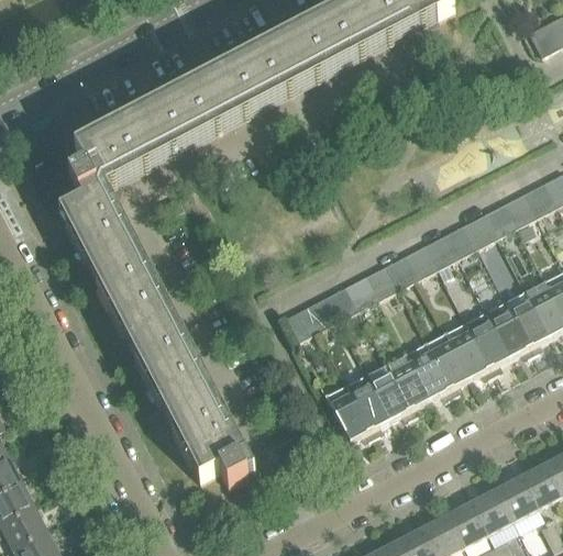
[(246,457),(113,203),(119,188),(423,29),(422,29),(438,21),(455,12),(454,10),(451,4),(452,4),(450,0),(363,0),(78,149),(76,149),(77,152),(72,155),(42,170),(30,176),(54,222),(62,218),(62,219),(63,218),(200,481),(199,481),(200,484),(221,474),(229,489),(250,479),(249,478),(254,475),(256,475),(246,457)]
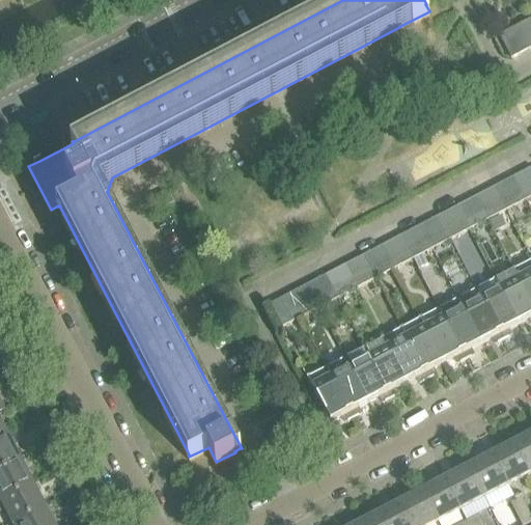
[(530,44),(530,14),(519,21),(530,45),(530,44)]
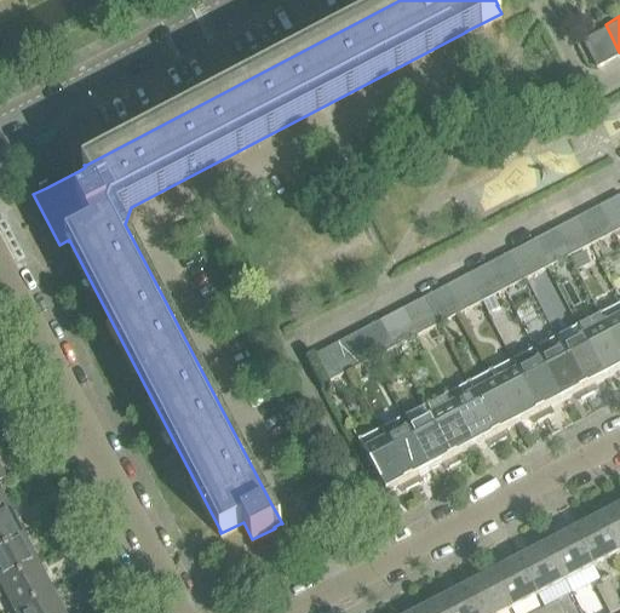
[(597,63),(619,52),(606,24),(583,36),(597,63)]
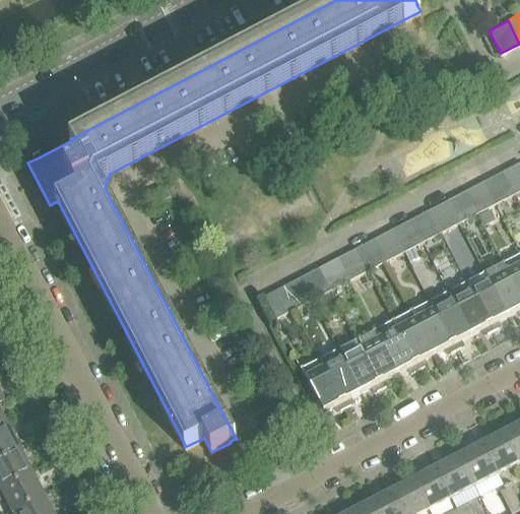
[(519,159),(503,170),(515,192),(519,189),(519,159)]
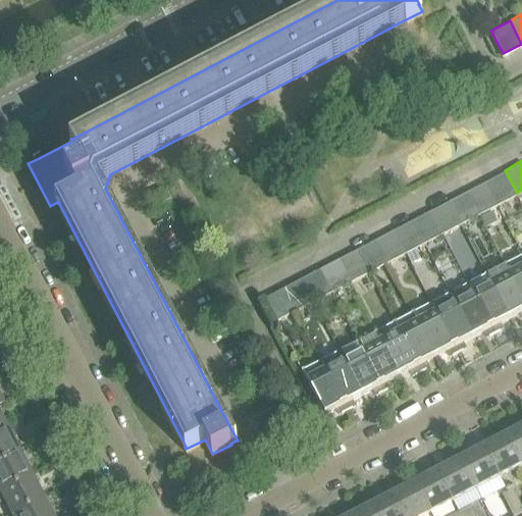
[(486,179),(499,202),(517,193),(505,170),(486,179)]
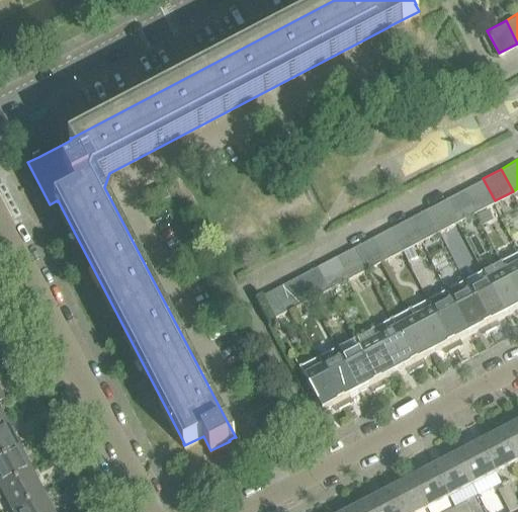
[(476,210),(495,200),(483,178),(464,187),(476,210)]
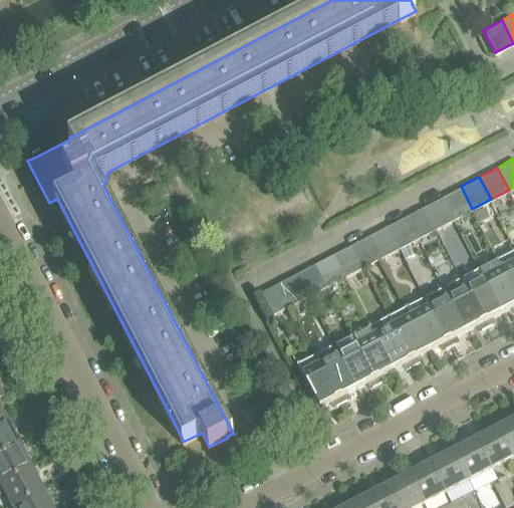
[(148,204),(170,192),(163,180),(155,184),(150,187),(142,191),(148,204)]
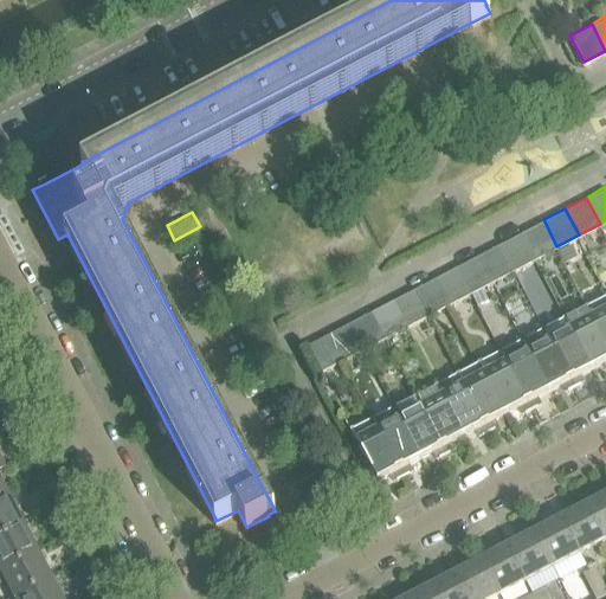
[(535,257),(556,246),(543,219),(522,231),(535,257)]
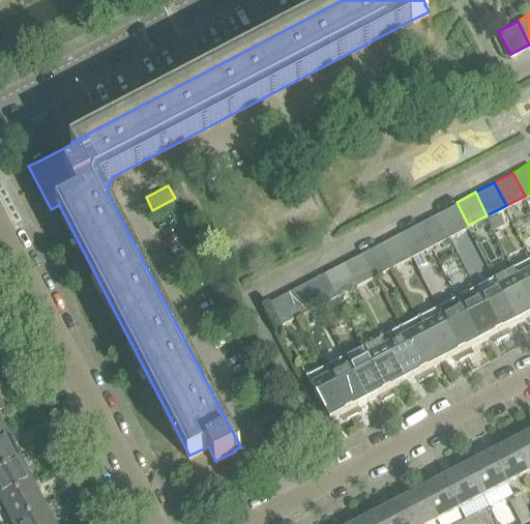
[(449,235),(468,225),(457,202),(438,211),(449,235)]
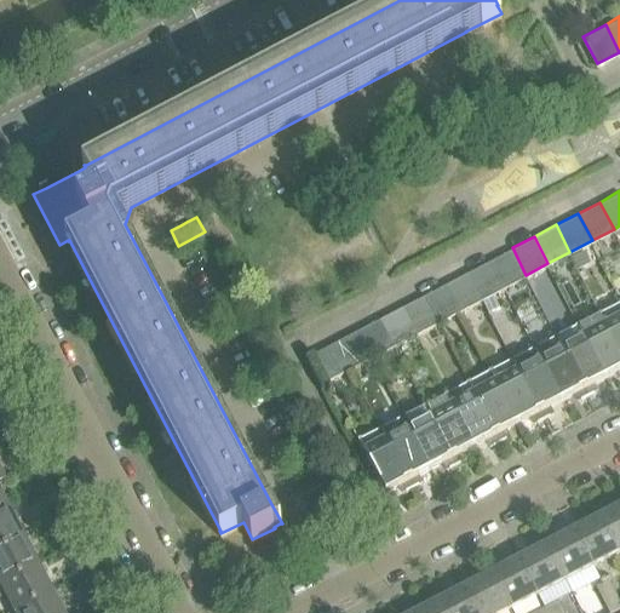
[(504,286),(526,275),(512,247),(491,259),(504,286)]
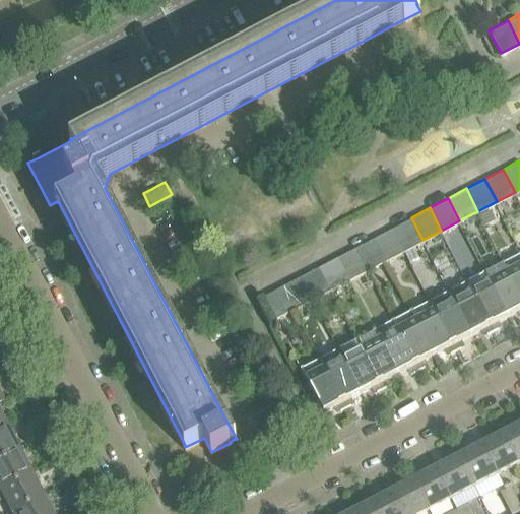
[(494,216),(490,208),(479,213),(484,223),(493,219),(494,216)]
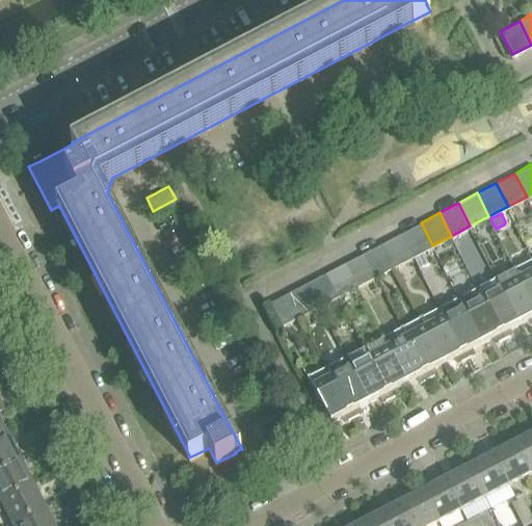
[(414,256),(432,245),(421,222),(401,232),(414,256)]
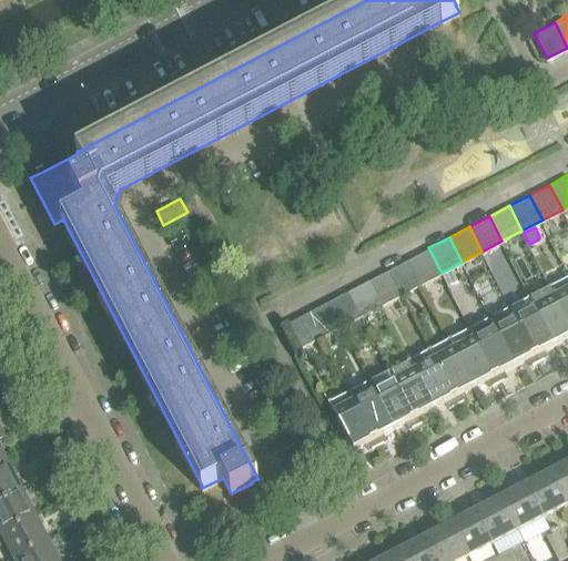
[(422,283),(442,273),(428,247),(408,258),(422,283)]
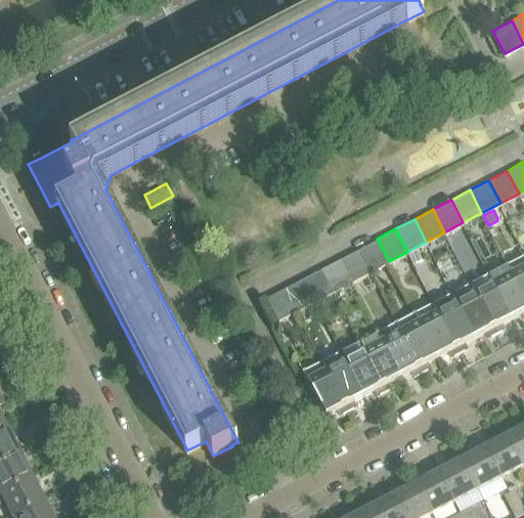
[(370,271),(389,261),(377,239),(358,248),(370,271)]
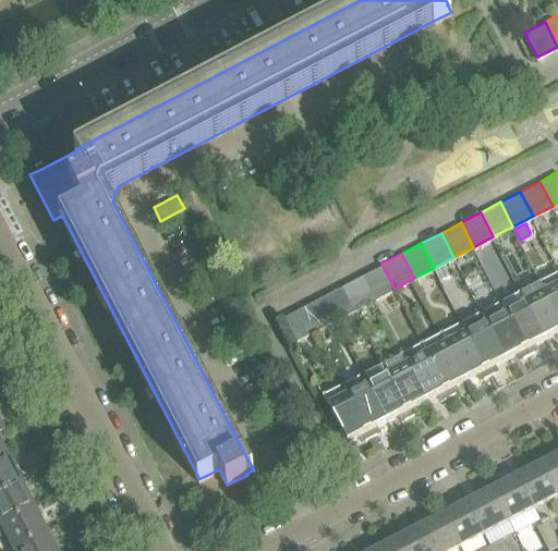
[(450,272),(445,262),(434,268),(439,278),(450,272)]
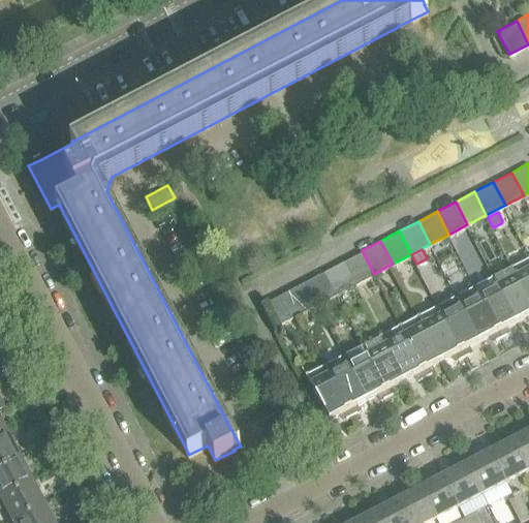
[(355,283),(374,274),(362,250),(343,260),(355,283)]
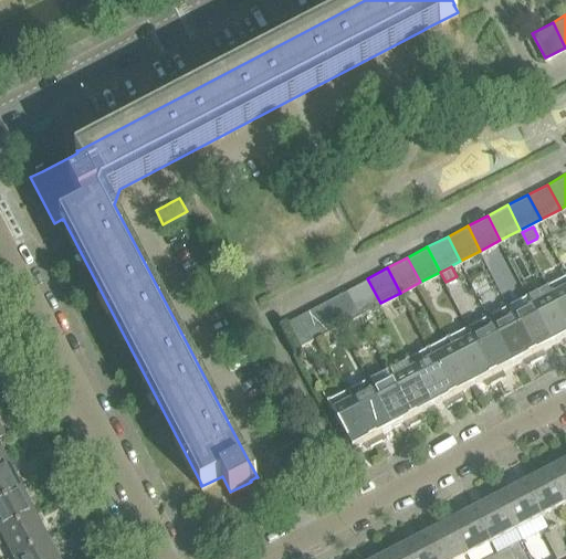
[(565,273),(548,283),(565,317),(565,273)]
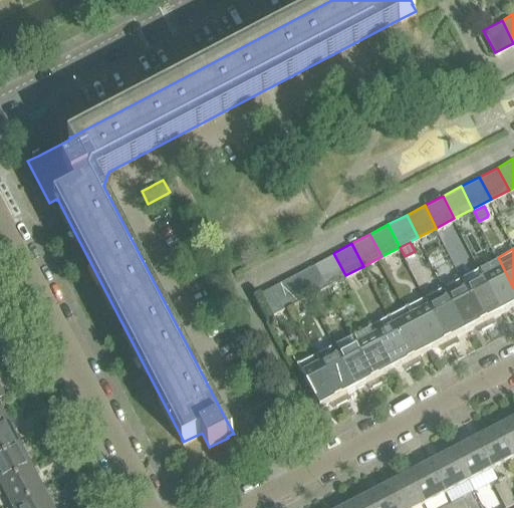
[(327,284),(345,275),(333,253),(315,262),(327,284)]
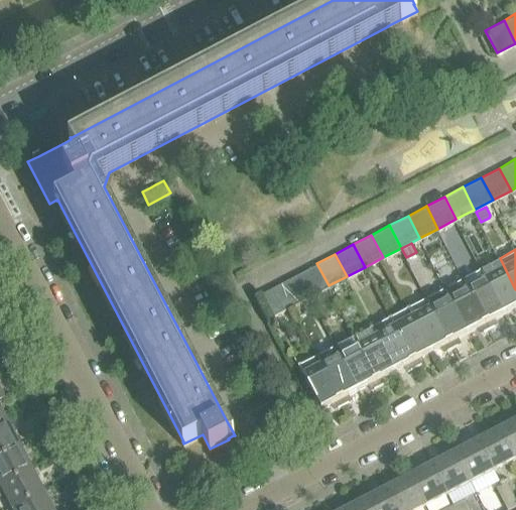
[(515,289),(500,258),(481,267),(504,311),(515,305),(515,306),(515,289)]
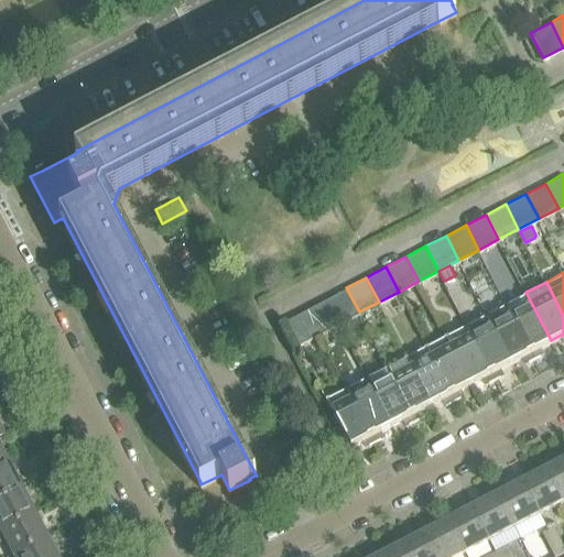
[(339,323),(359,312),(346,287),(326,297),(339,323)]
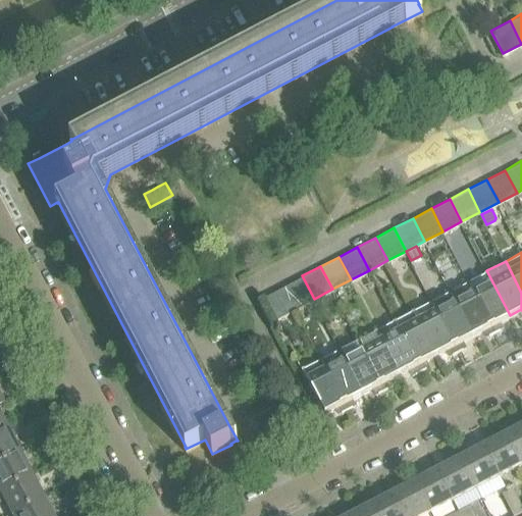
[(486,270),(468,280),(496,331),(501,328),(501,327),(502,326),(499,321),(510,315),(486,270)]
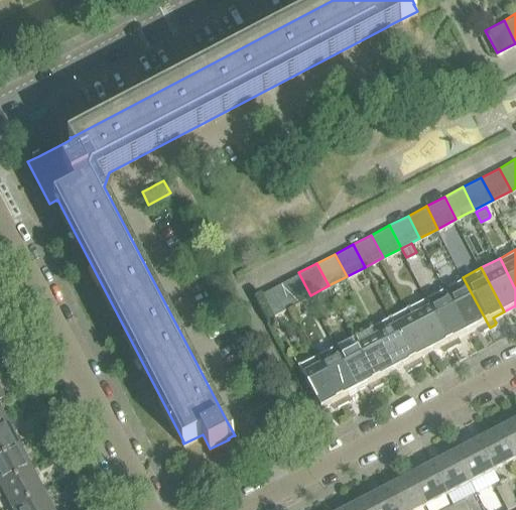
[(280,282),(292,304),(310,295),(298,272),(280,282)]
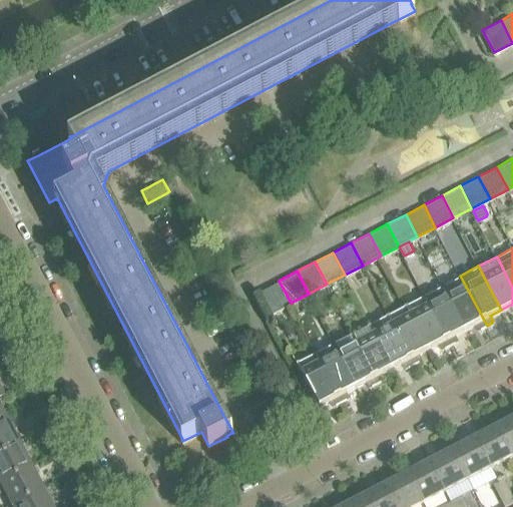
[(460,276),(442,285),(465,329),(476,323),(479,329),(481,328),(481,329),(487,326),(460,276)]
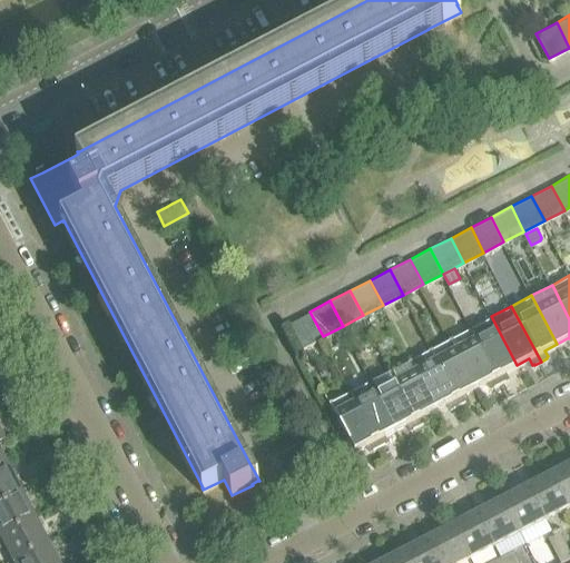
[(323,336),(310,312),(288,323),(302,347),(323,336)]
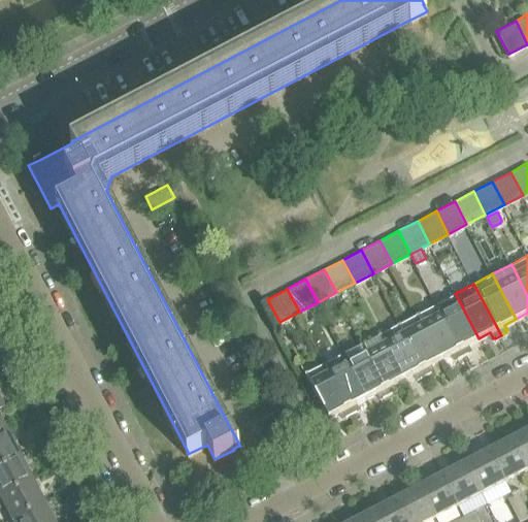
[(455,293),(436,302),(463,355),(469,352),(468,351),(470,350),(467,345),(479,338),(455,293)]
